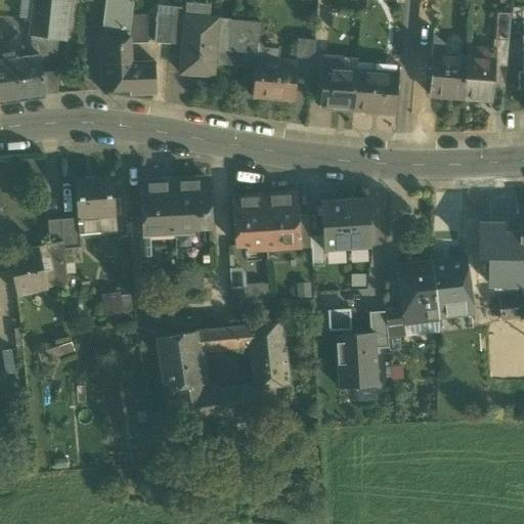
[(34,0),(32,18),(31,36),(47,38),(50,0),(34,0)]
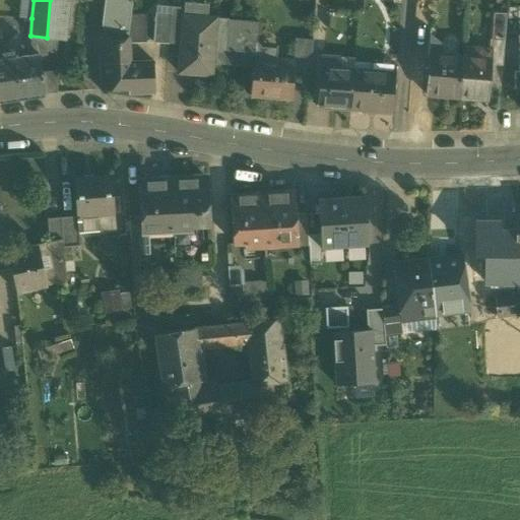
[(50,0),(47,38),(65,40),(69,0),(50,0)]
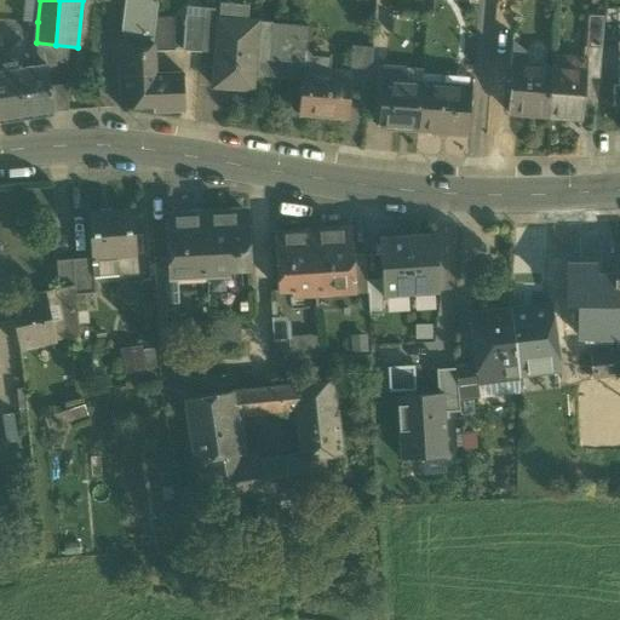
[(156,0),(124,0),(120,45),(118,45),(119,76),(155,74),(154,51),(154,32),(156,0)]
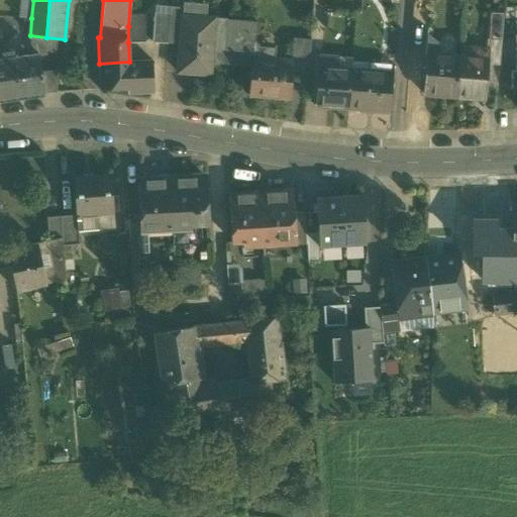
[(414,2),(412,58),(425,58),(427,2),(414,2)]
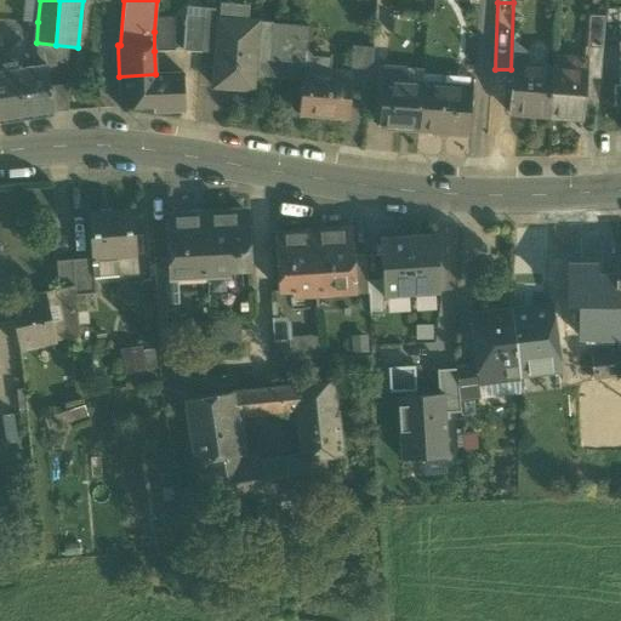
[(221,10),(205,9),(204,18),(201,46),(217,47),(218,20),(221,20),(221,10)]
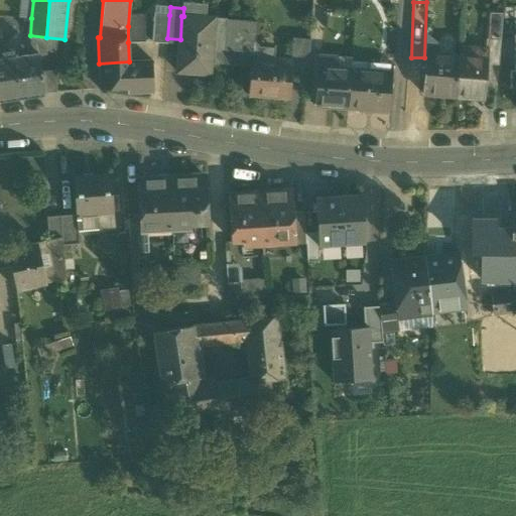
[(169,15),(154,14),(152,42),(167,43),(167,38),(169,15)]
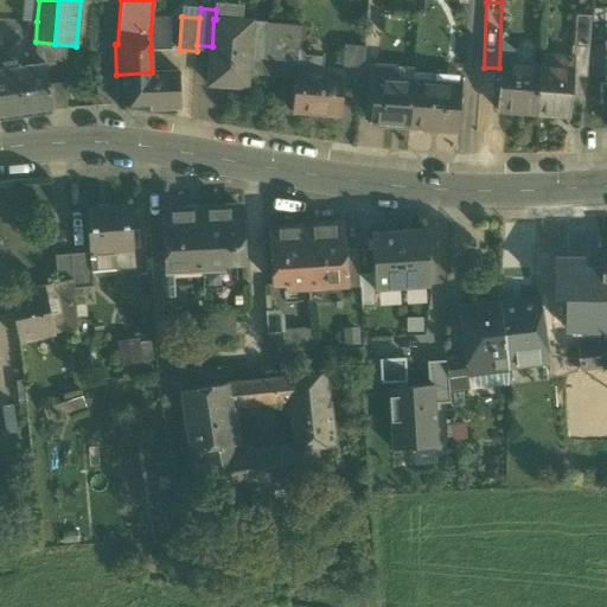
[(216,19),(213,19),(212,46),(209,85),(247,89),(248,75),(262,76),(288,77),(289,53),(299,53),(301,26),(240,20),(240,21),(216,19)]
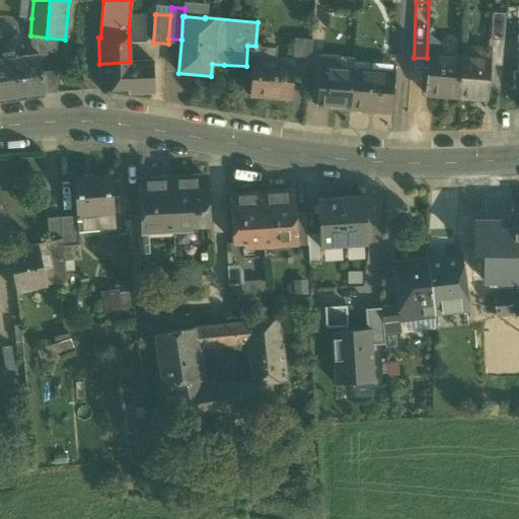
[(129,26),(129,43),(146,43),(146,26),(129,26)]
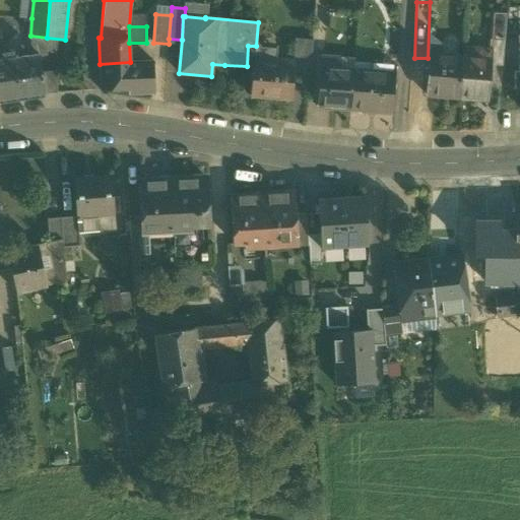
[(312,41),(296,39),(294,61),(294,69),(309,70),(312,41)]
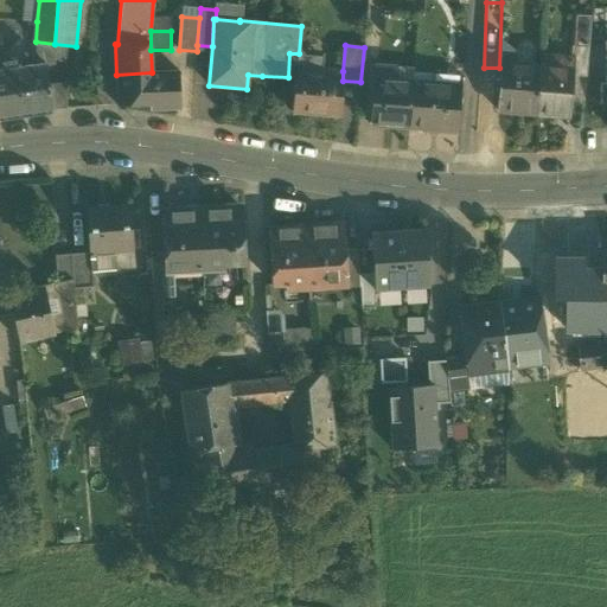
[(573,76),(587,77),(588,50),(572,49),(570,69),(573,70),(573,76)]
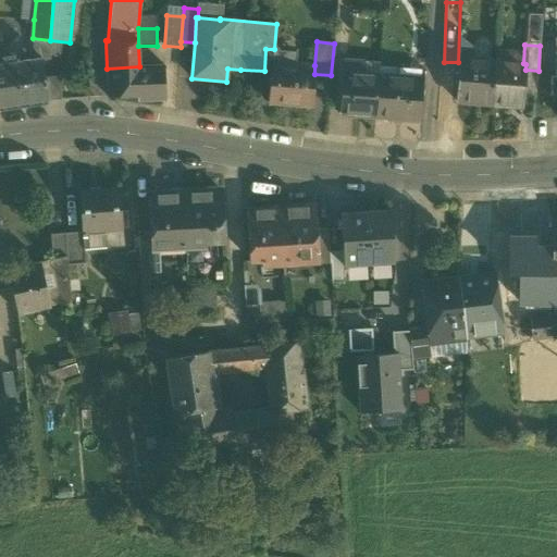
[(41,59),(0,63),(0,108),(48,101),(45,77),(41,59)]
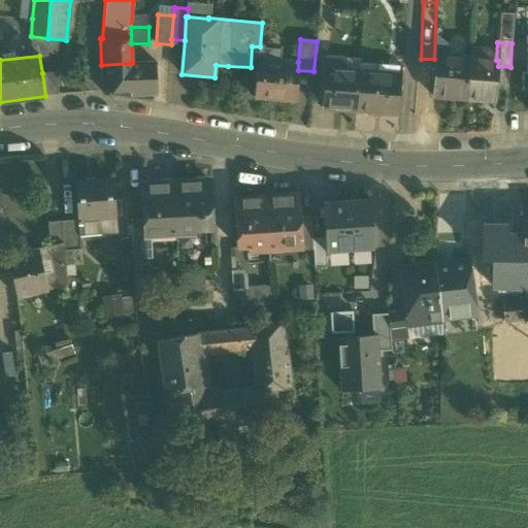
[(469,58),(435,56),(432,97),(466,99),(469,58)]
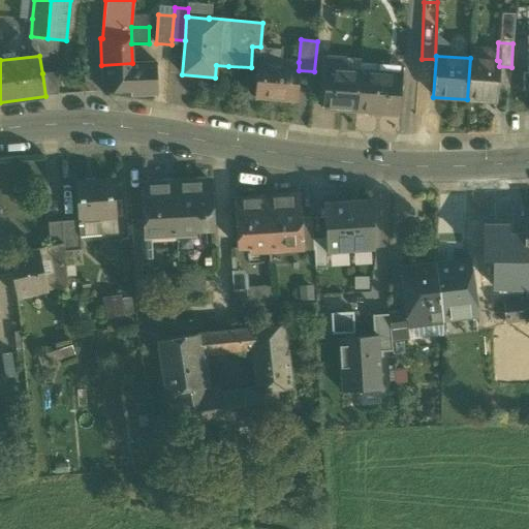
[(343,59),(329,58),(324,109),(356,112),(360,71),(343,70),(343,59)]
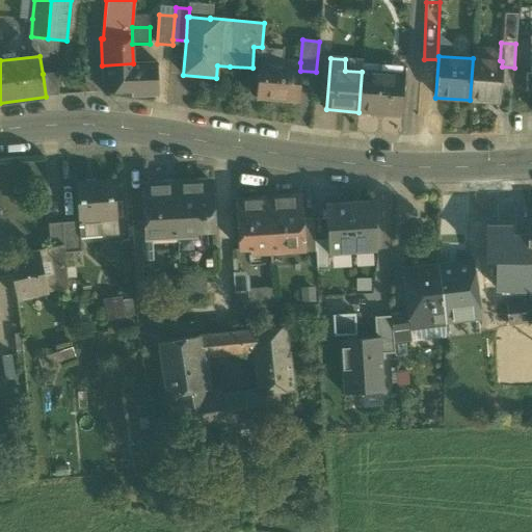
[(500,60),(473,58),(470,100),(499,103),(499,101),(502,67),(502,61),(500,60)]
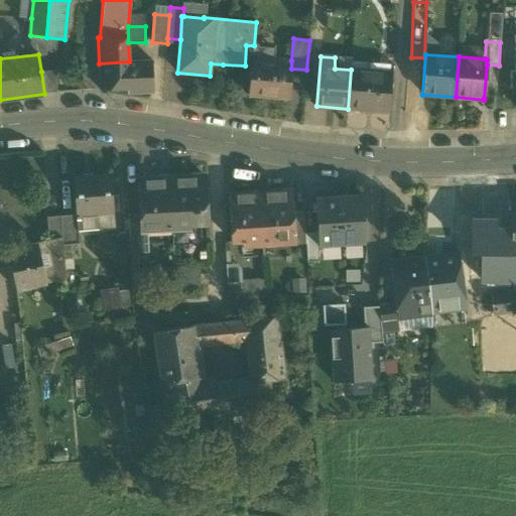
[(291,60),(252,57),(249,95),(288,98),(291,69),(291,60)]
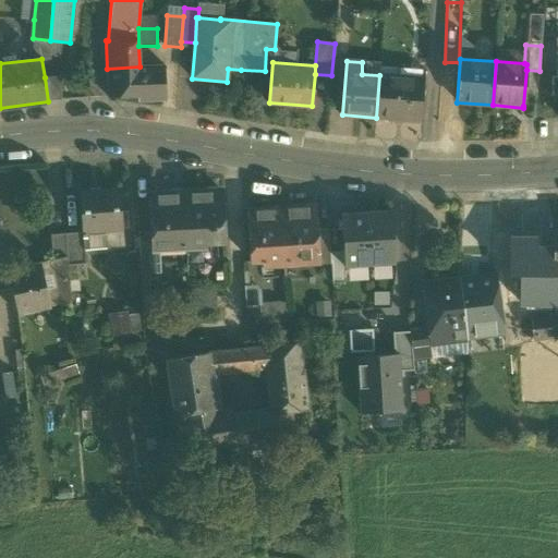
[(140,67),(107,69),(109,97),(138,95),(138,100),(164,99),(162,80),(166,80),(165,65),(140,67)]
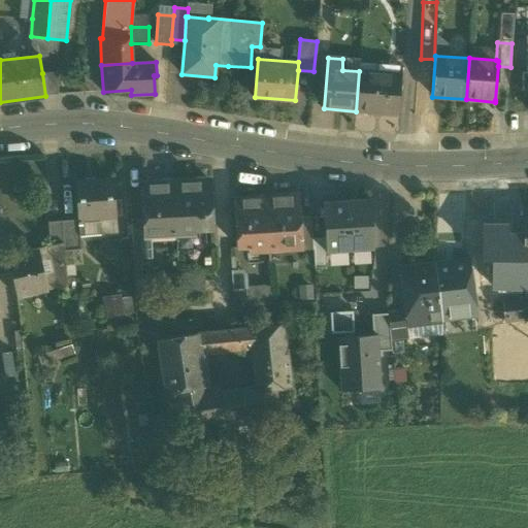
[(400,79),(377,77),(378,73),(359,71),(356,111),(398,114),(400,79)]
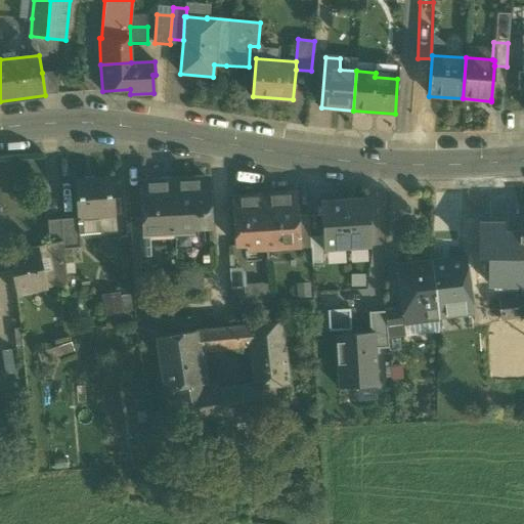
[(55,73),(42,73),(45,95),(57,94),(55,73)]
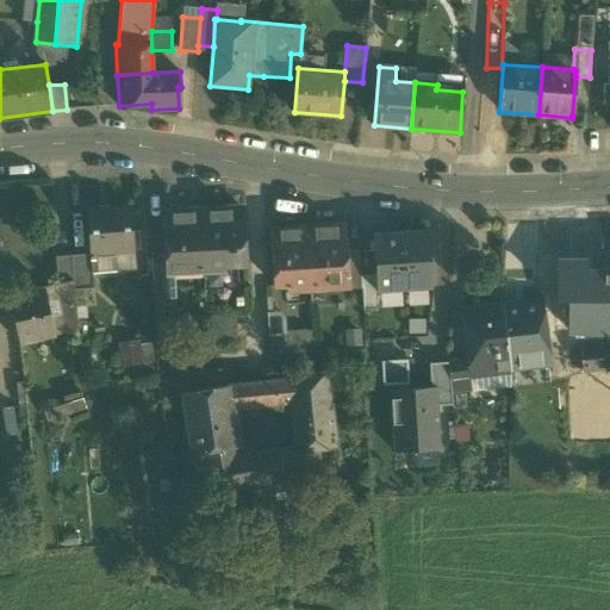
[(130,207),(87,211),(91,254),(92,273),(117,271),(116,253),(134,250),(130,207)]
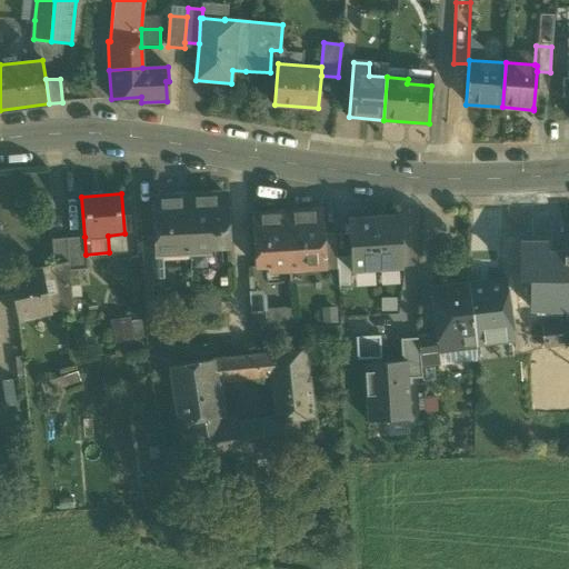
[(225,193),(187,196),(190,249),(228,247),(226,217),(225,193)]
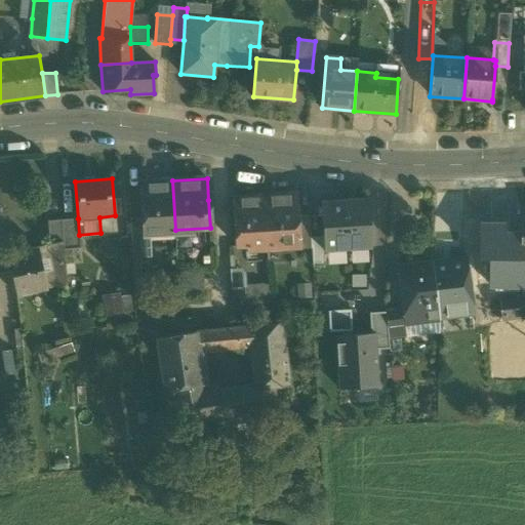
[(172,180),(142,183),(144,218),(144,232),(148,231),(175,230),(172,180)]
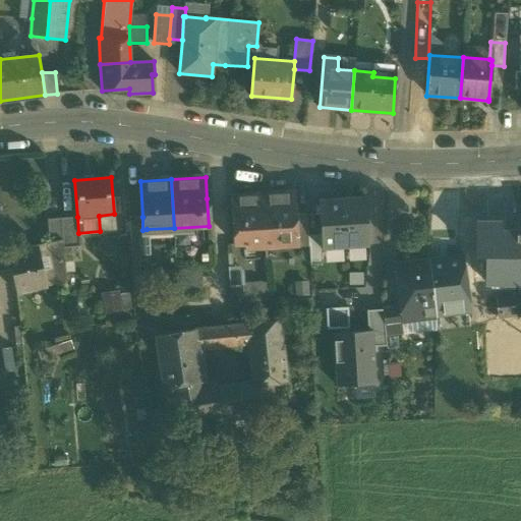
[(294,192),(263,194),(266,243),(267,249),(297,247),(295,215),(294,192)]
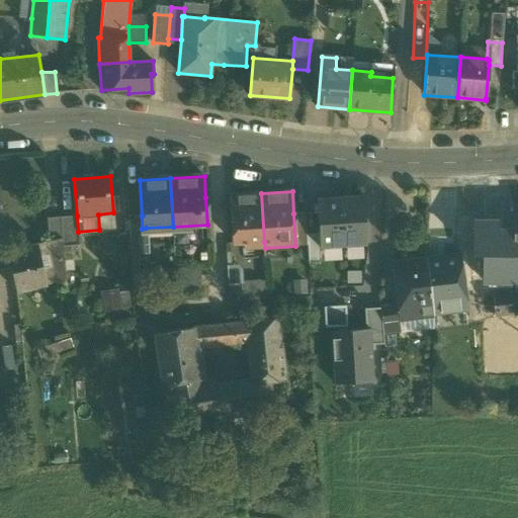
[(261,193),(231,195),(234,244),(264,242),(261,193)]
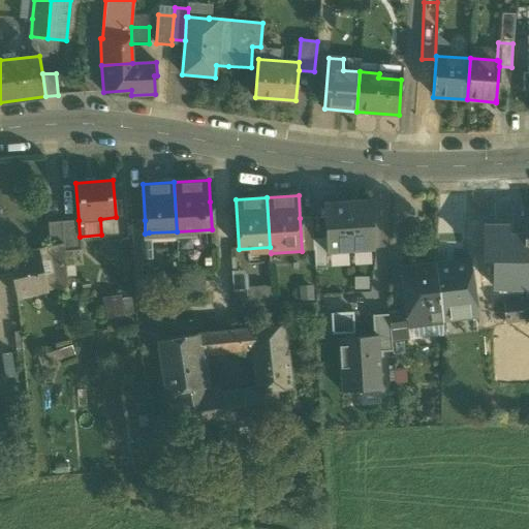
[(351,252),(375,250),(372,200),(348,201),(351,252)]
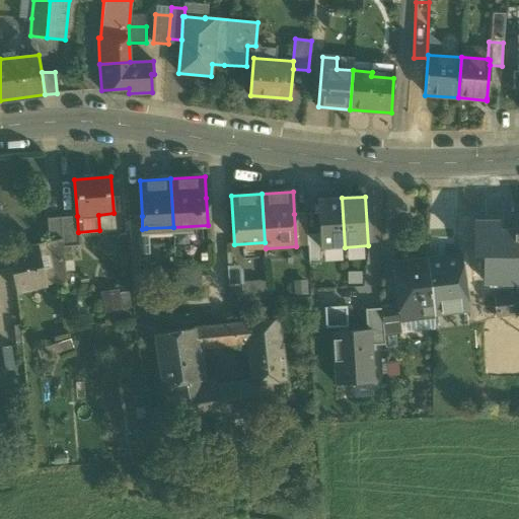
[(320,248),(345,247),(342,198),(318,199),(320,234),(320,248)]
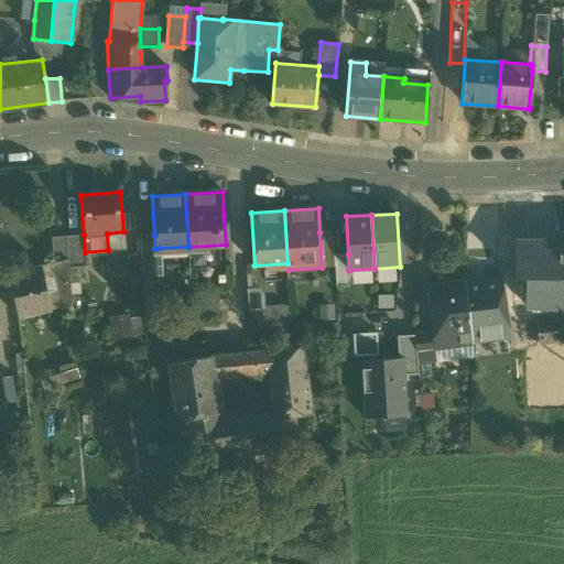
[(333,232),(320,232),(322,268),(334,268),(334,256),(333,232)]
